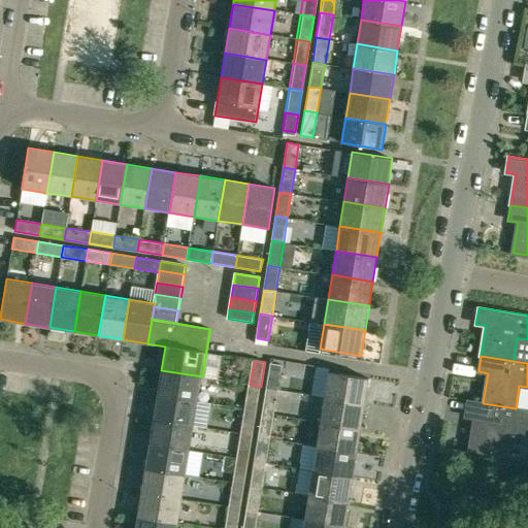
[(283,365),(271,363),(267,388),(278,390),(283,365)]
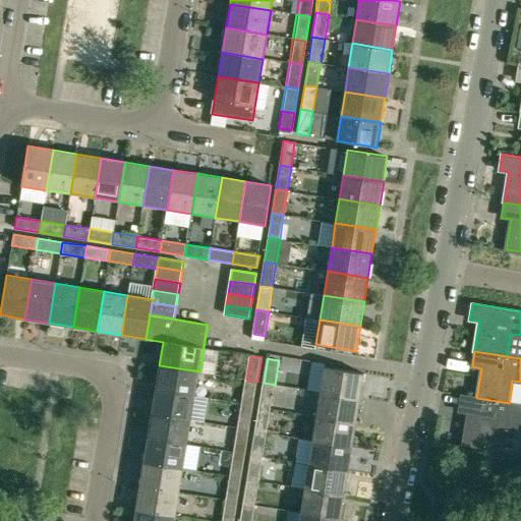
[(159,365),(156,390),(195,396),(199,371),(159,365)]
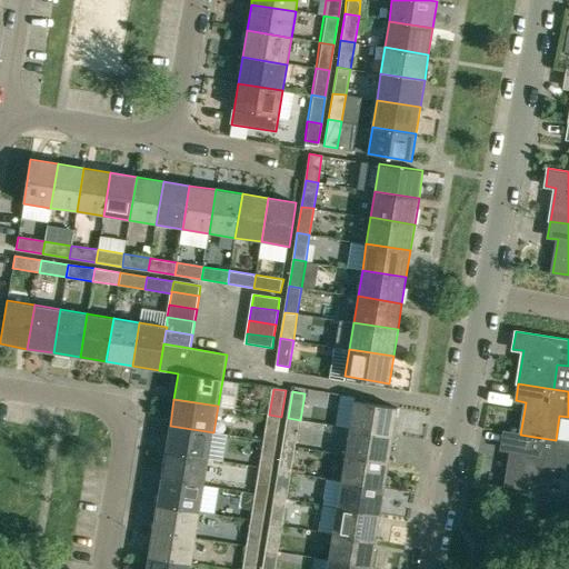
[(349,427),(393,435),(398,407),(355,400),(349,427)]
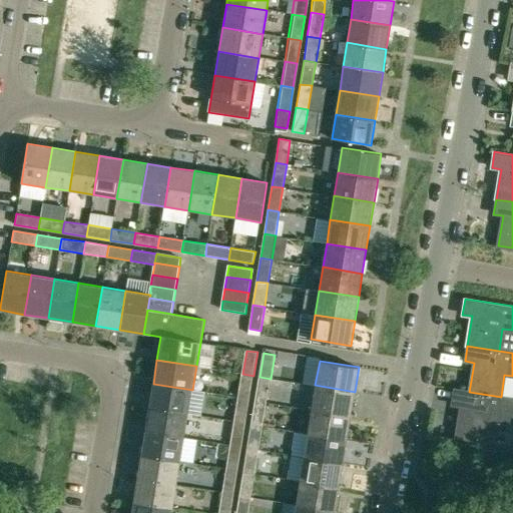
[(238,398),(249,399),(253,376),(242,374),(238,398)]
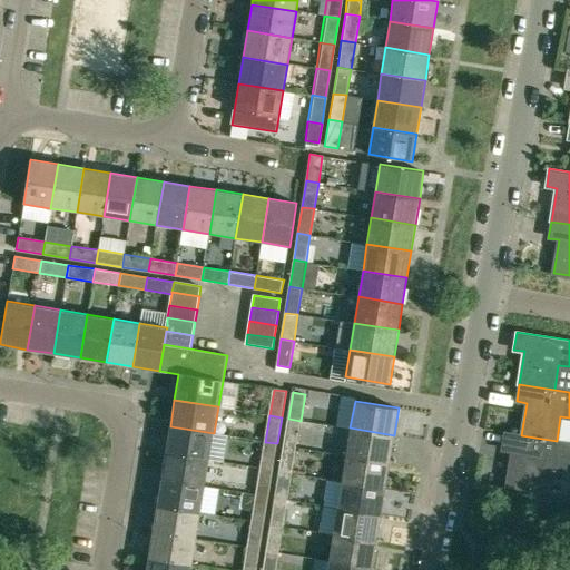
[(296,446),(301,421),(288,419),(284,444),(296,446)]
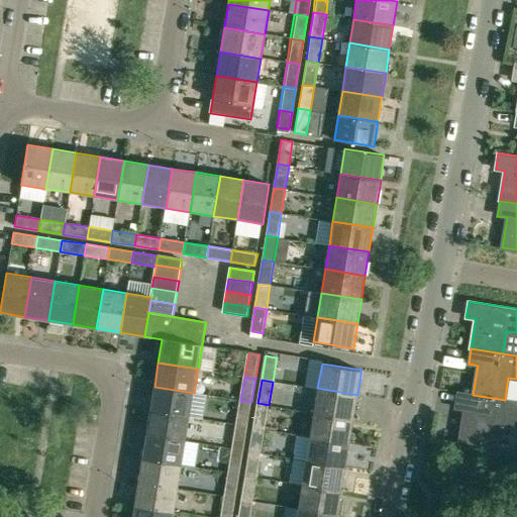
[(190,417),(194,393),(154,387),(150,410),(190,417)]
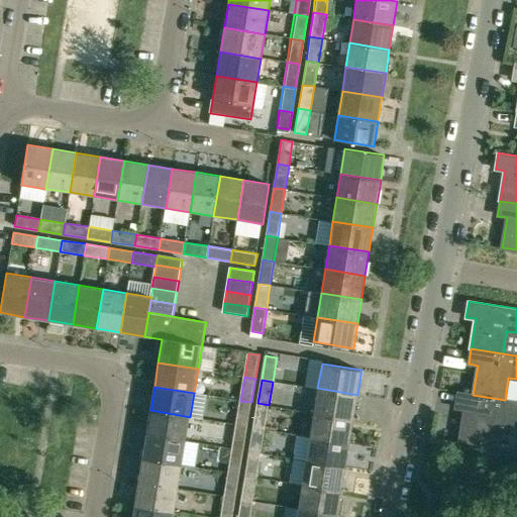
[(353,419),(357,395),(317,388),(314,412),(353,419)]
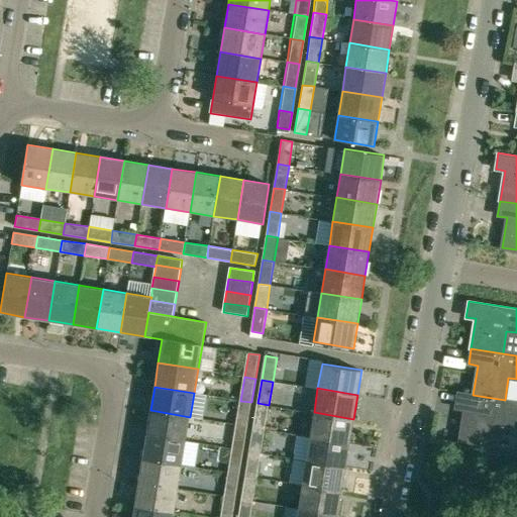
[(516,401),(505,400),(473,395),(458,392),(455,408),(464,409),(459,440),(492,445),(496,422),(516,425),(516,401)]
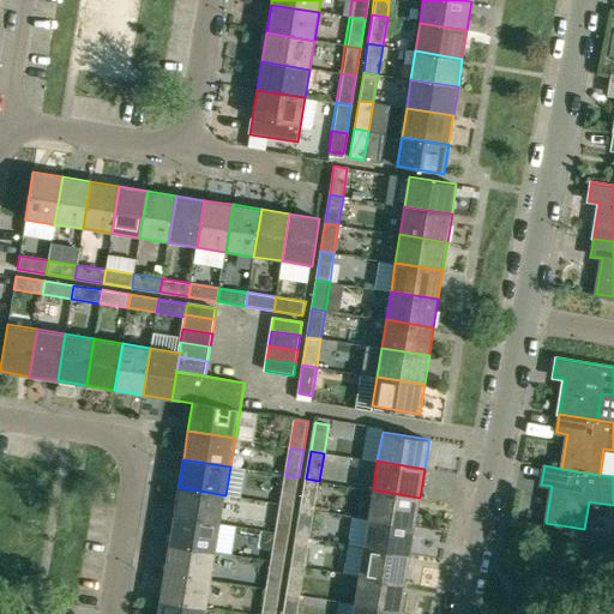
[(294,506),(299,477),(286,476),(281,504),(294,506)]
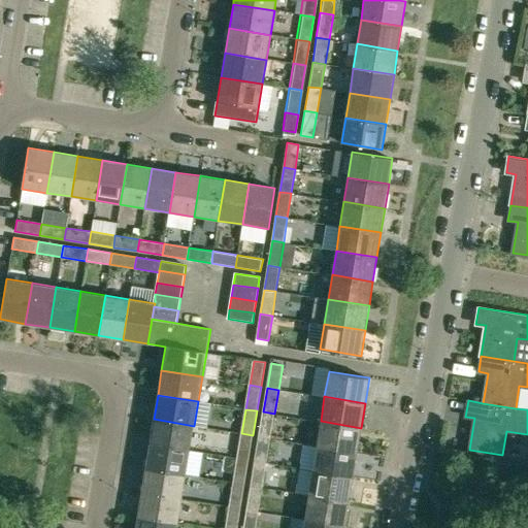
[(270,438),(274,414),(263,411),(259,436),(270,438)]
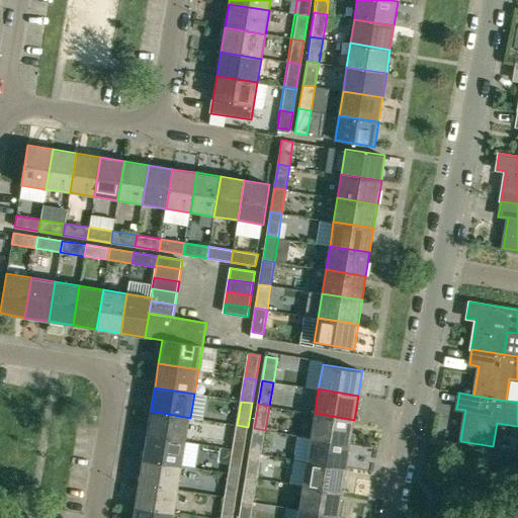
[(147,435),(187,442),(190,418),(151,411),(147,435)]
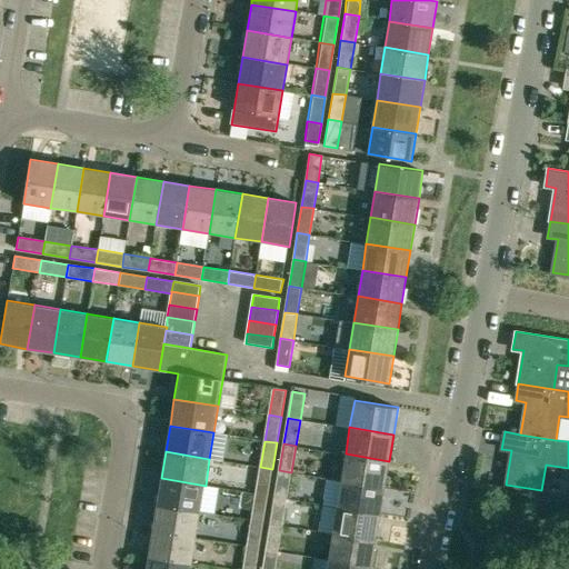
[(385,487),(389,461),(346,453),(341,480),(385,487)]
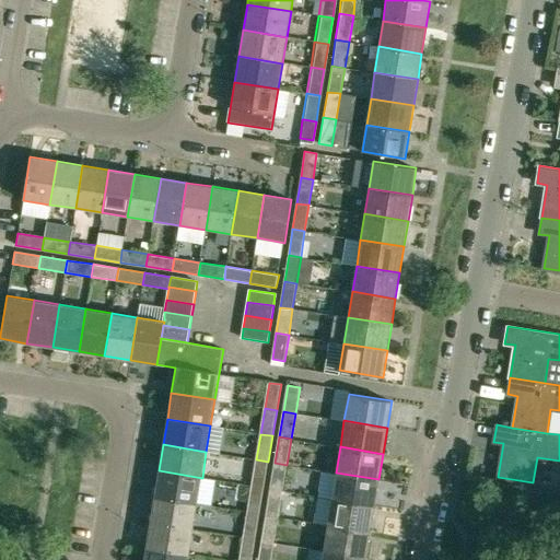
[(264,488),(268,462),(256,459),(252,486),(264,488)]
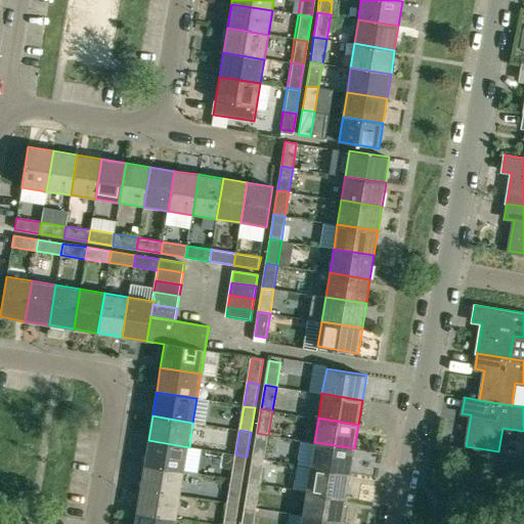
[(253,457),(264,460),(268,435),(257,433),(253,457)]
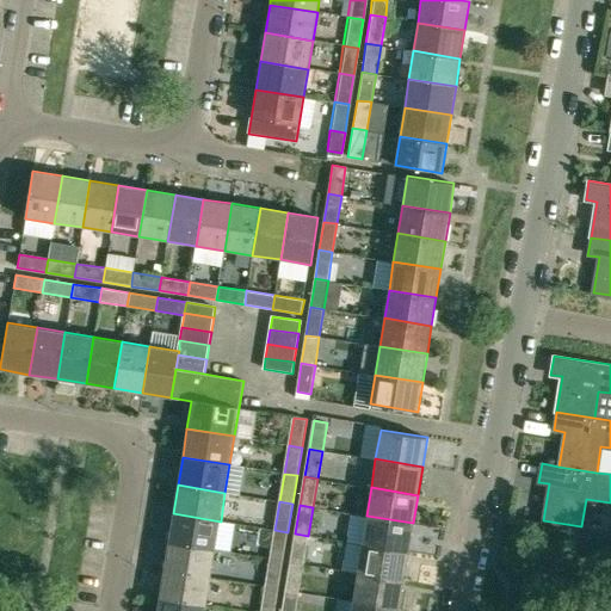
[(216,549),(221,522),(173,513),(168,542),(216,549)]
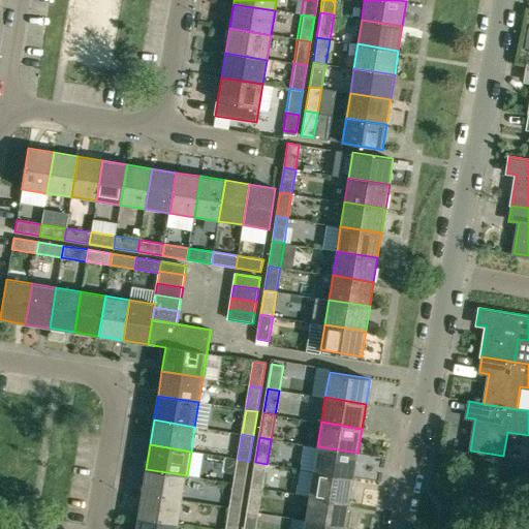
[(353,477),(358,453),(317,446),(313,471),(353,477)]
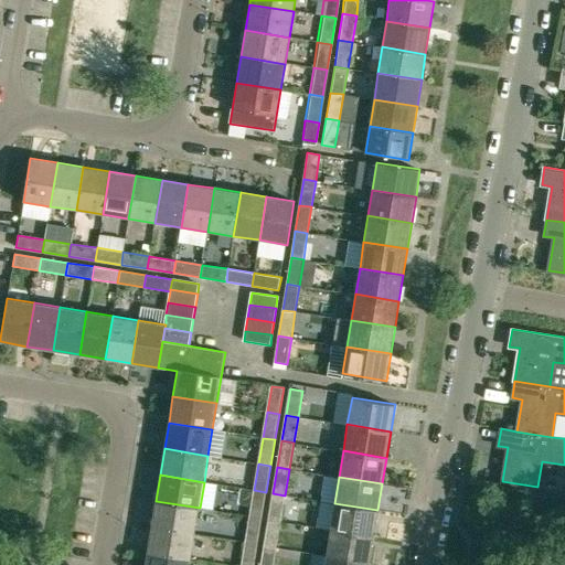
[(249,515),(262,518),(266,492),(254,490),(249,515)]
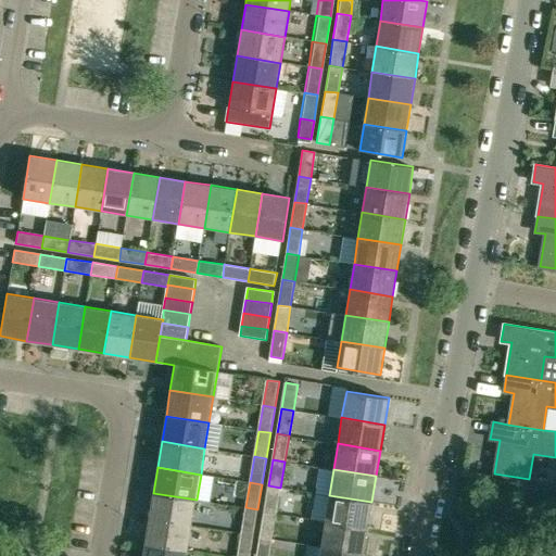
[(276,514),(280,488),(268,485),(264,512),(276,514)]
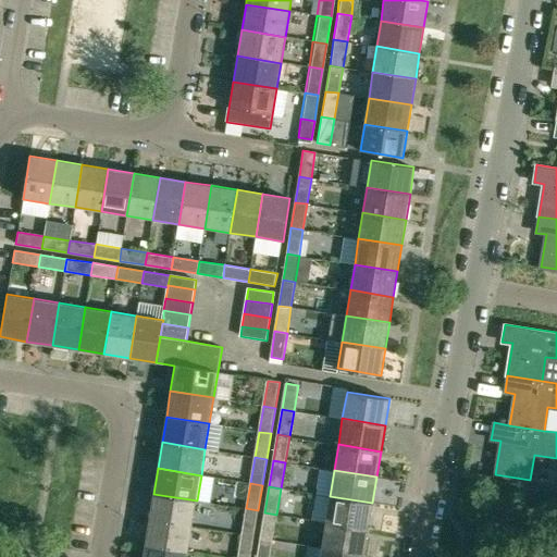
[(193,527),(197,500),(153,494),(149,519),(193,527)]
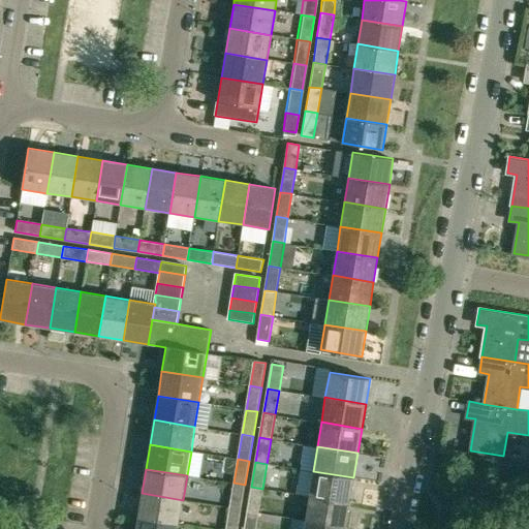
[(350,502),(353,477),(313,471),(309,496),(350,502)]
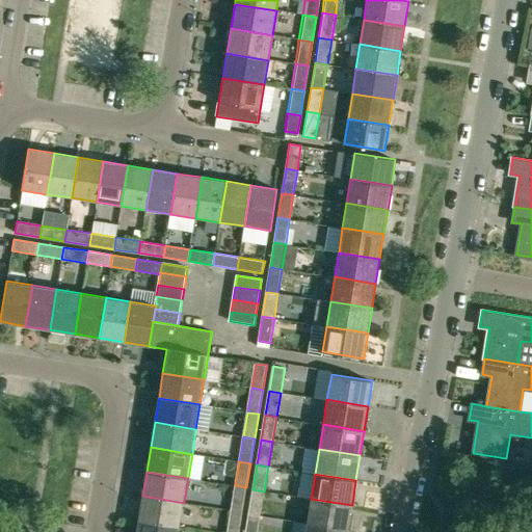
[(242,512),(246,487),(235,485),(231,510),(242,512)]
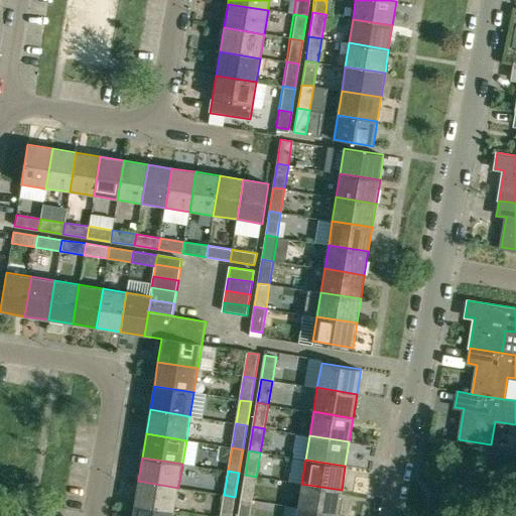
[(252,499),(256,477),(245,475),(241,498),(252,499)]
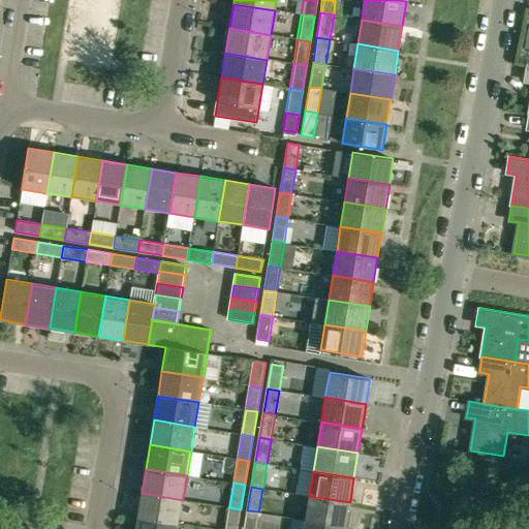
[(179,525),(183,500),(142,493),(137,518),(179,525)]
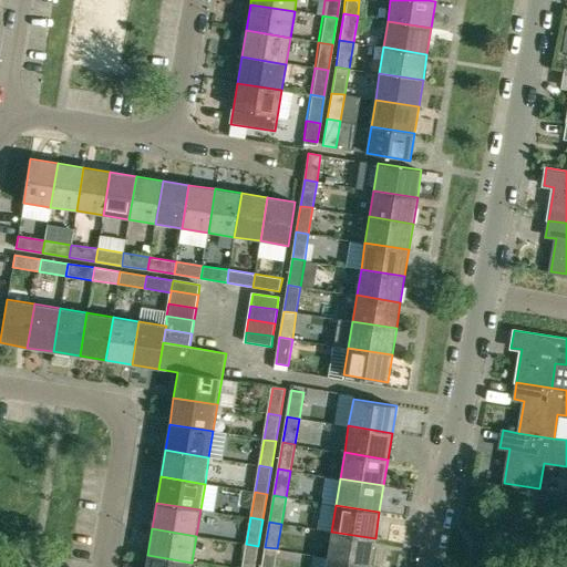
[(327,558),(371,565),(375,538),(331,532),(327,558)]
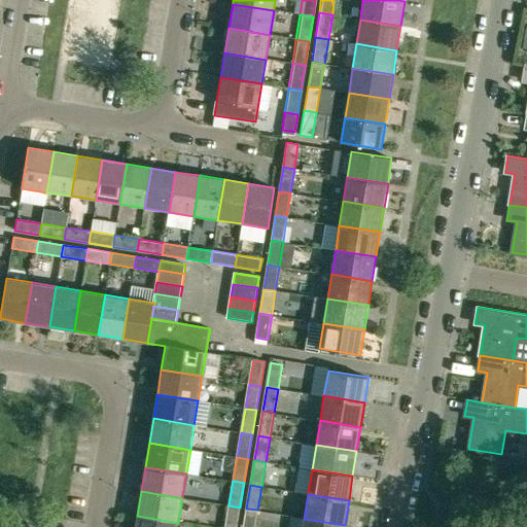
[(237,526),(240,507),(229,505),(224,526),(237,526)]
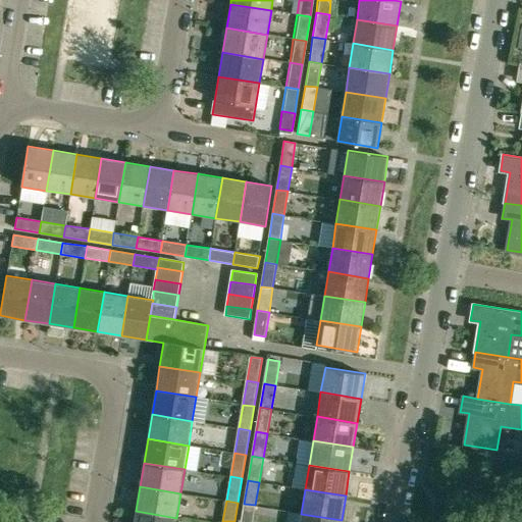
[(252,521),(255,505),(244,504),(241,521),(252,521)]
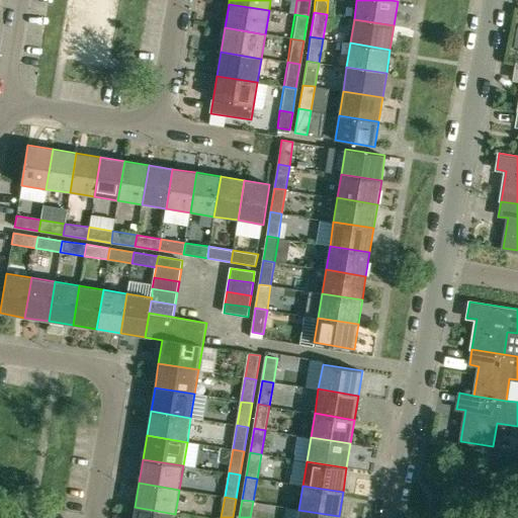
[(135,507),(133,517),(174,517),(175,514),(135,507)]
